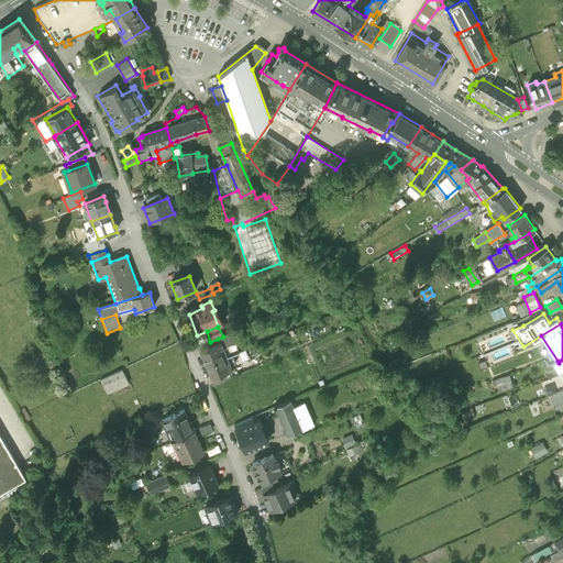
[(231,333),(223,337),(218,339),(221,345),(223,350),(236,345),(231,333)]
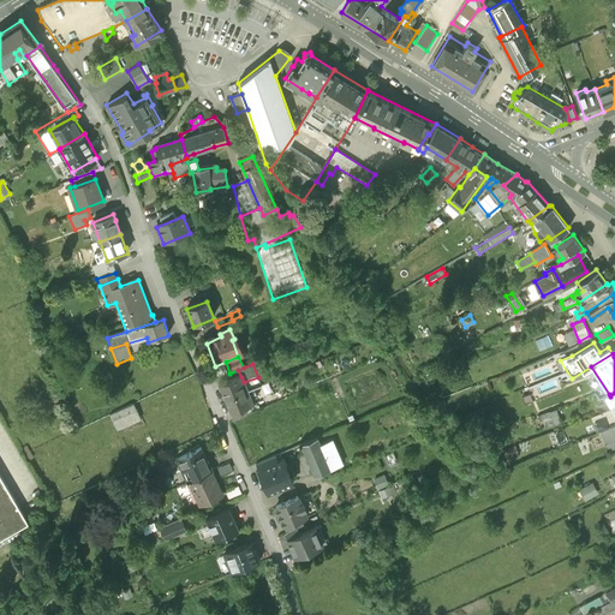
[(220,386),(226,400),(248,392),(262,386),(258,377),(244,382),(242,377),(220,386)]
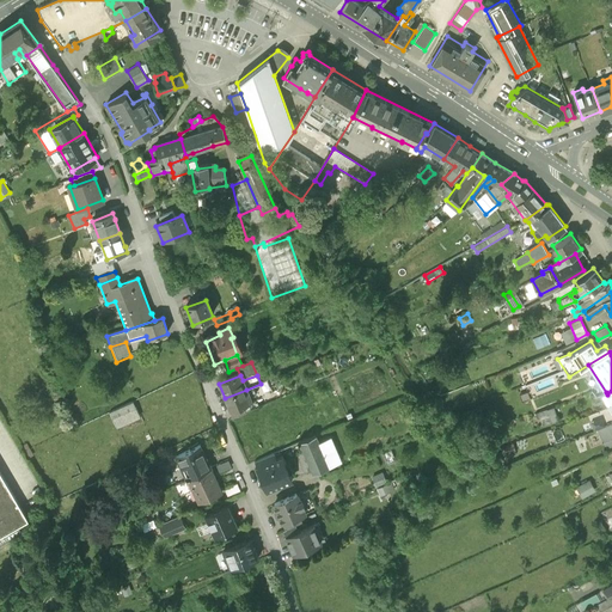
[(252,404),(246,390),(225,398),(231,414),(244,408),(252,404)]
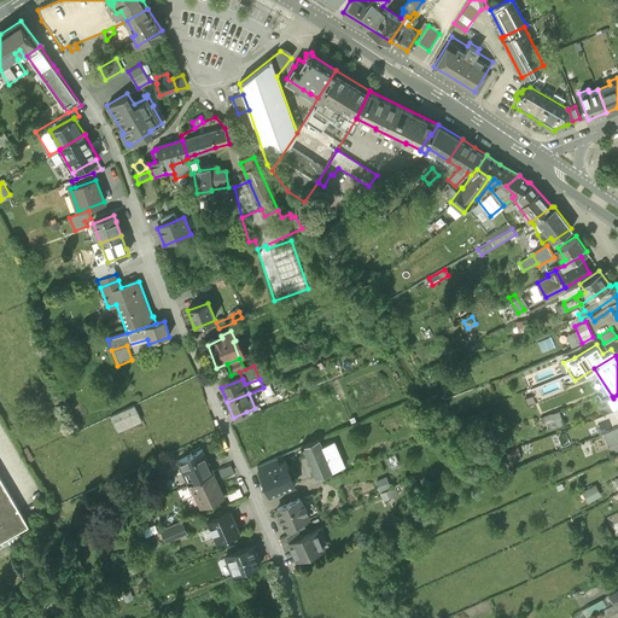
[(614,409),(617,408),(617,395),(613,398),(612,396),(607,398),(614,409)]
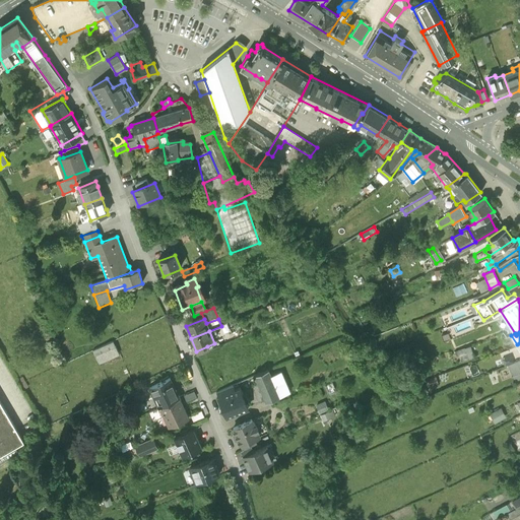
[(92,350),(99,364),(119,354),(113,341),(92,350)]
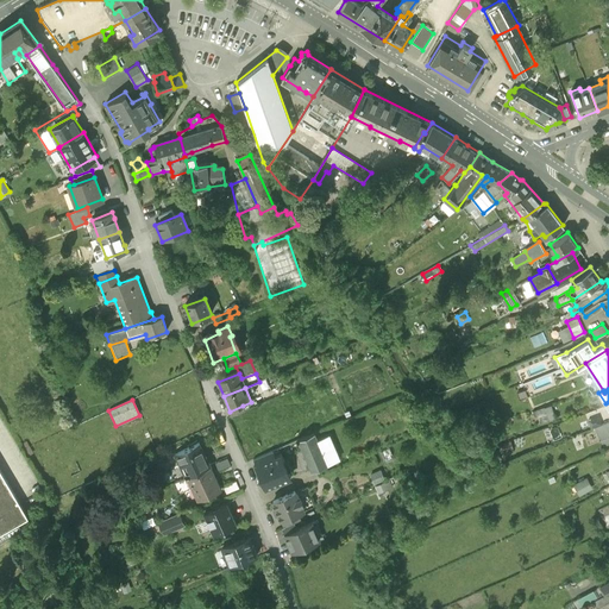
[(556,419),(550,403),(537,409),(541,422),(548,420),(548,421),(556,419)]
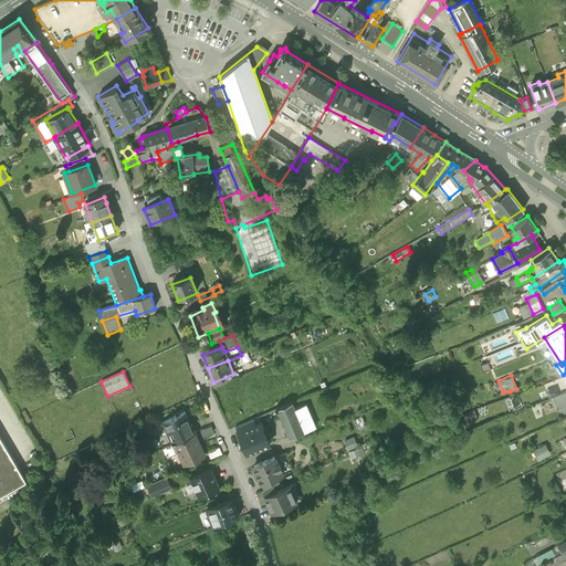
[(227,383),(226,377),(213,383),(216,388),(227,383)]
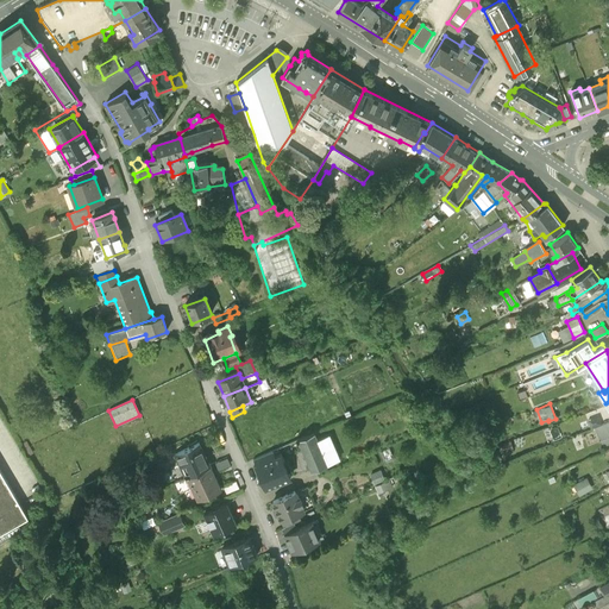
[(600,440),(608,435),(608,420),(602,424),(594,427),(600,440)]
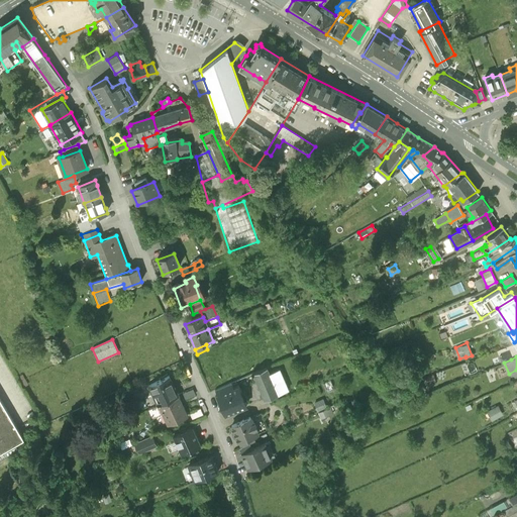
[(253,375),(265,401),(288,391),(280,371),(269,375),(267,369),(253,375)]
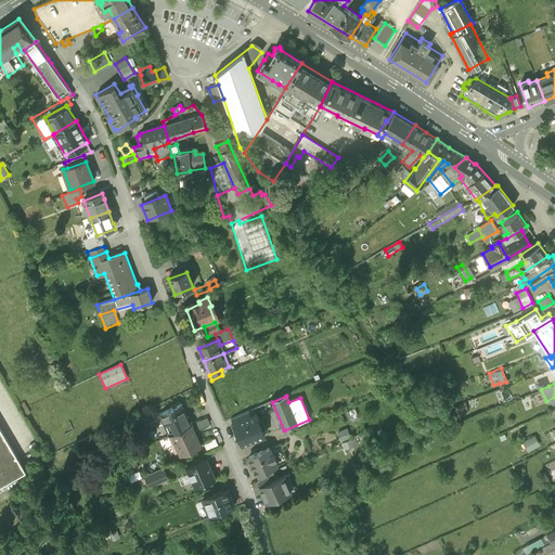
[(30,413),(24,401),(18,404),(25,416),(30,413)]
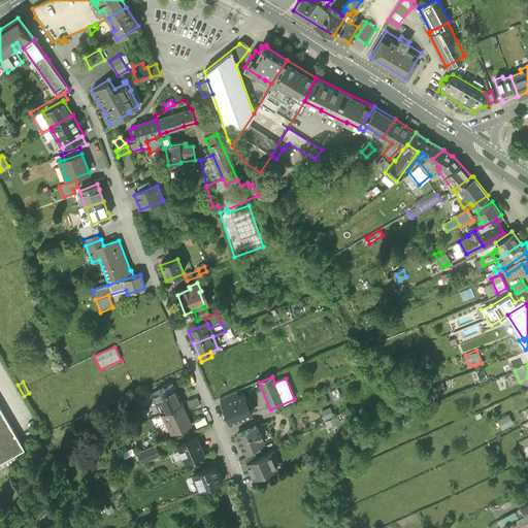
[(447,389),(443,382),(435,386),(438,393),(447,389)]
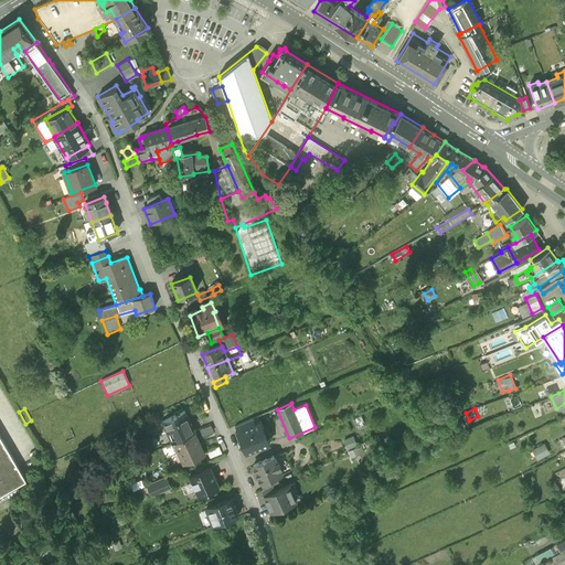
[(171,444),(173,443),(194,434),(190,424),(190,425),(183,412),(162,422),(171,444)]
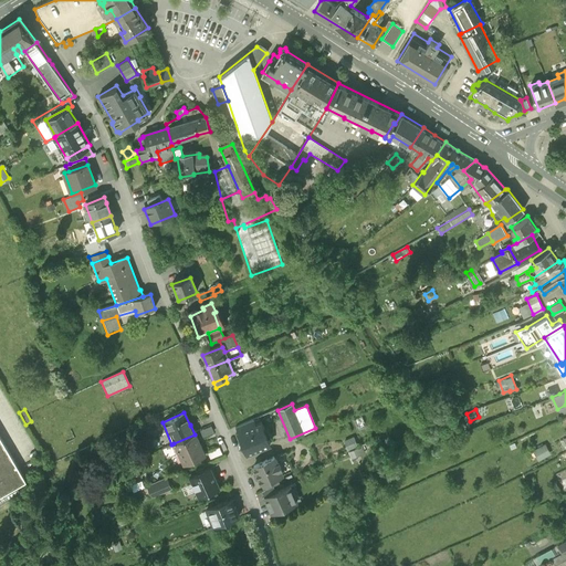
[(253,420),(236,428),(238,435),(237,435),(245,456),(271,446),(261,423),(257,426),(253,420)]
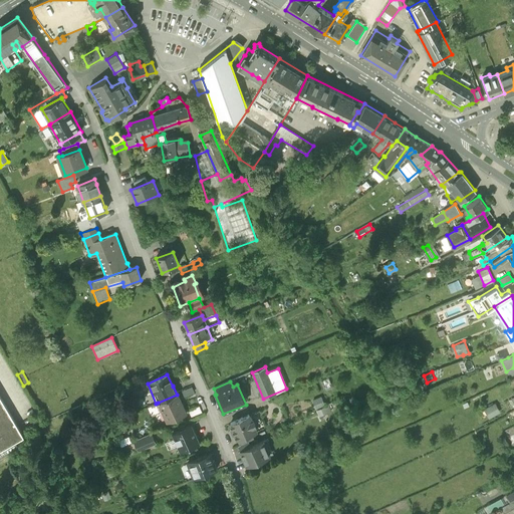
[(0,449),(24,436),(0,395),(0,449)]
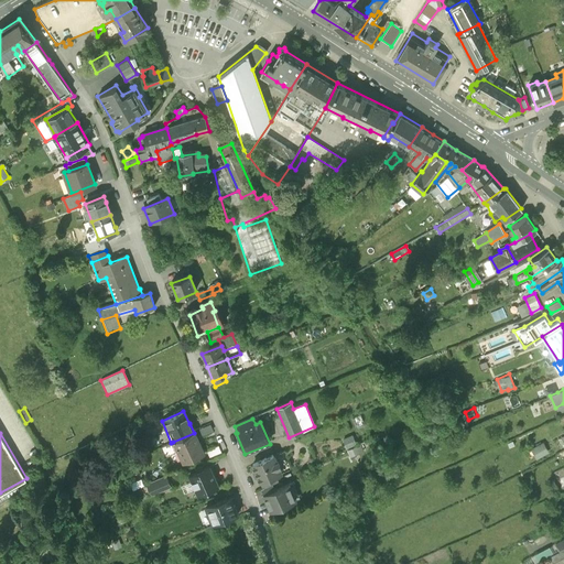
[(194,433),(173,442),(183,464),(204,454),(194,433)]
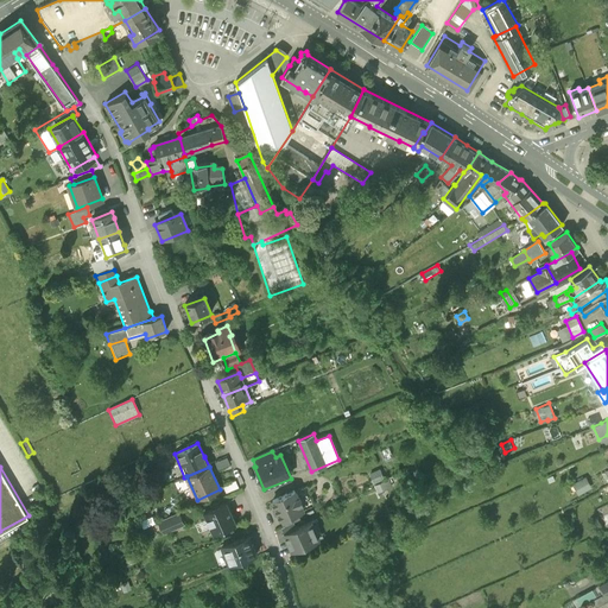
[(385,481),(380,470),(369,475),(373,486),(385,481)]
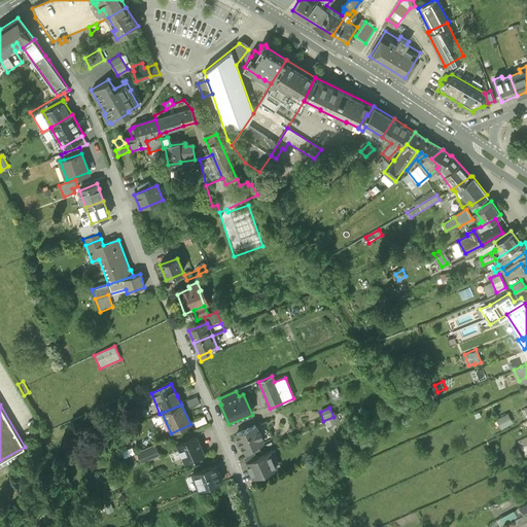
[(512,423),(507,415),(496,420),(501,429),(512,423)]
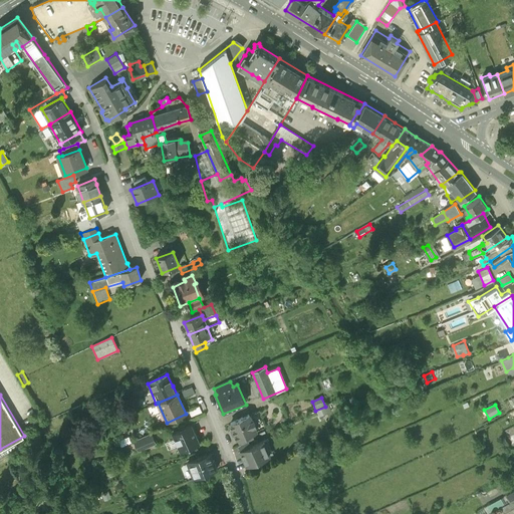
[(202,413),(199,407),(189,412),(191,418),(202,413)]
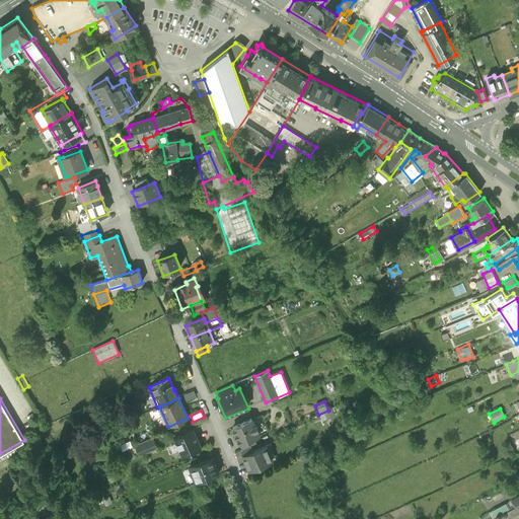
[(251,421),(232,429),(234,434),(233,435),(235,440),(237,439),(239,444),(240,444),(253,439),(258,436),(256,431),(257,430),(255,425),(253,426),(251,421)]
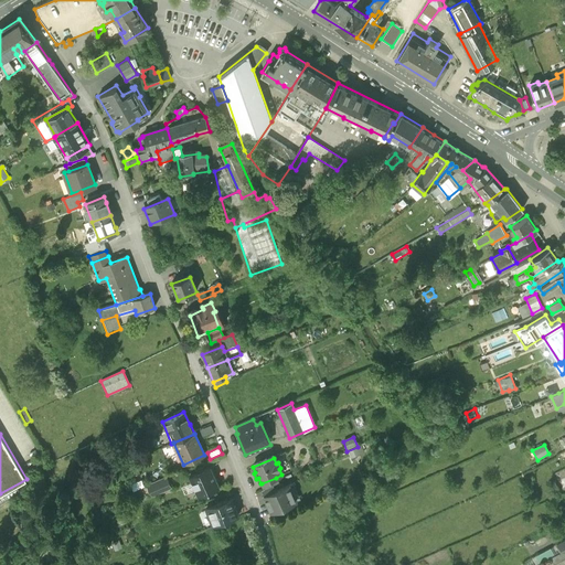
[(220,488),(210,467),(189,477),(198,498),(220,488)]
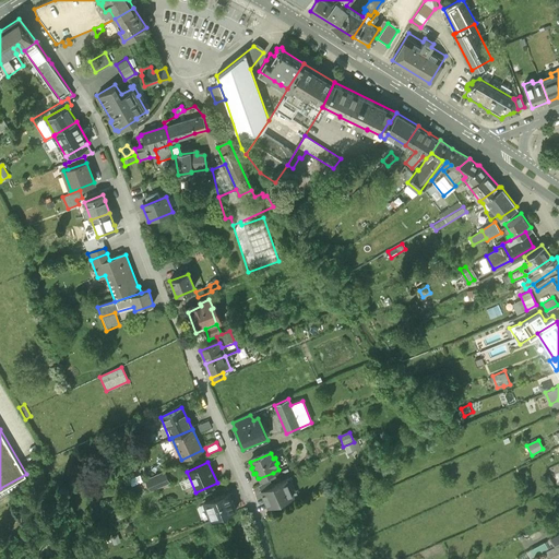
[(169,483),(165,471),(145,479),(150,491),(169,483)]
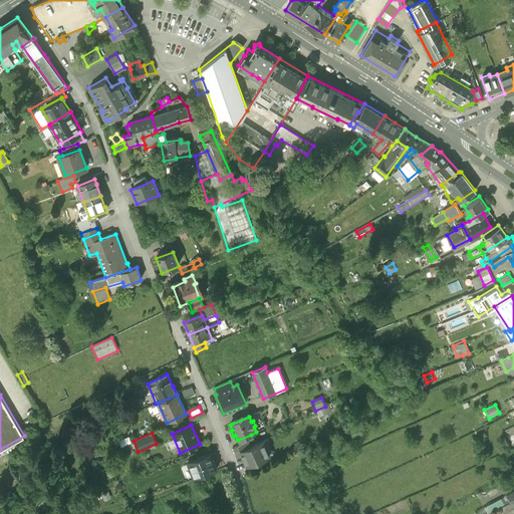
[(238,440),(240,446),(248,442),(253,440),(251,435),(238,440)]
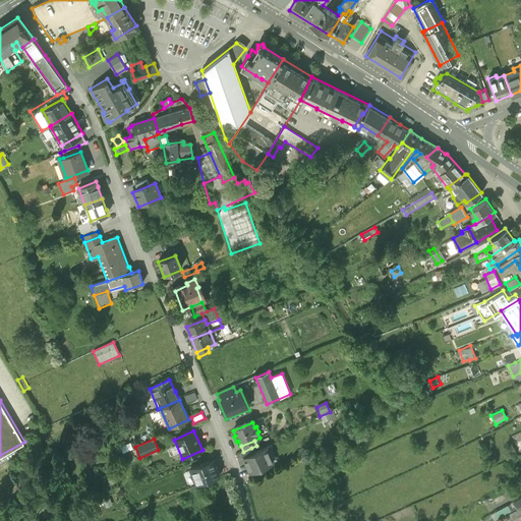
[(132,448),(130,443),(121,447),(123,452),(132,448)]
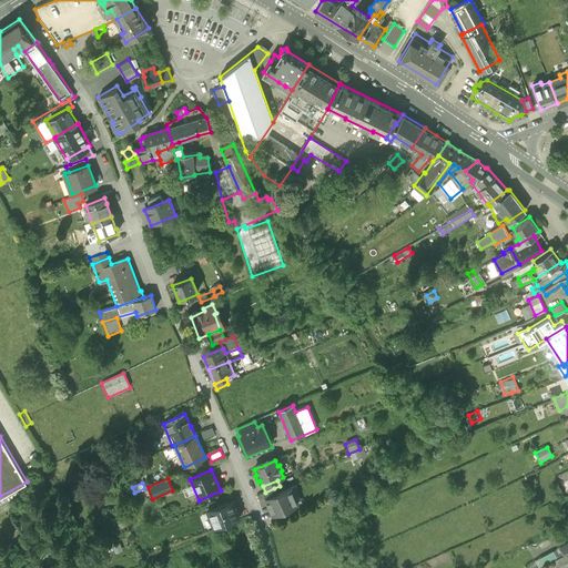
[(302,504),(294,487),(277,495),(265,499),(273,516),(302,504)]
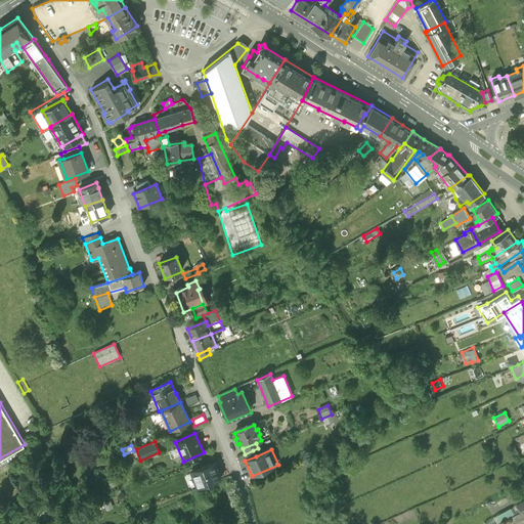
[(256,456),(253,450),(245,454),(243,455),(245,461),(256,456)]
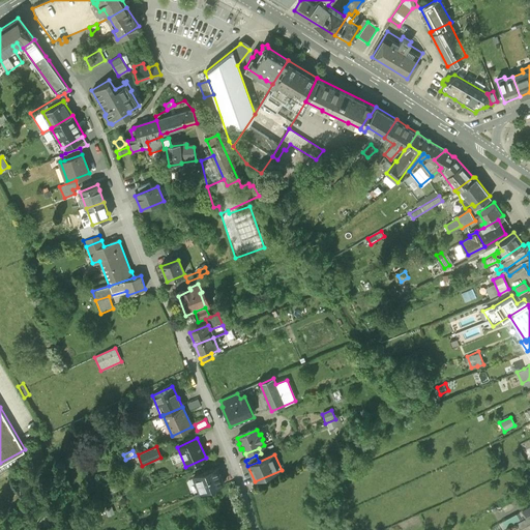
[(216,468),(194,477),(200,494),(223,484),(216,468)]
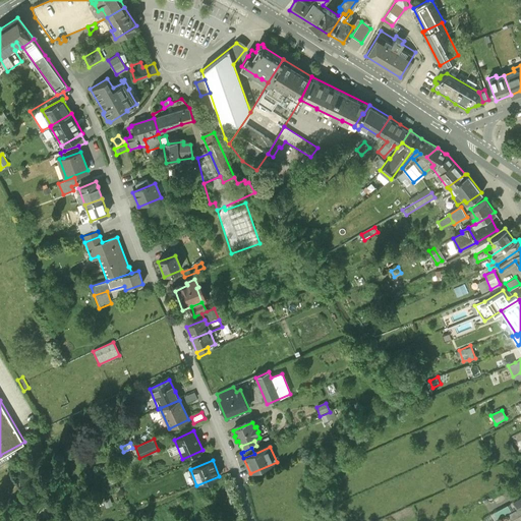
[(112,505),(109,498),(103,501),(106,508),(112,505)]
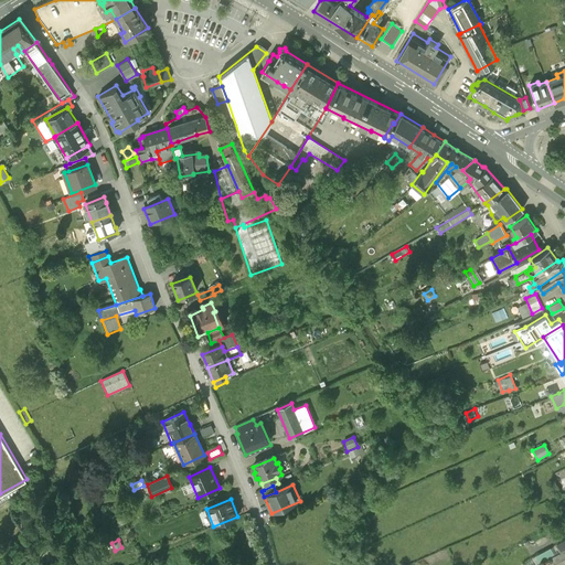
[(564,550),(550,558),(552,564),(563,564),(564,564),(564,550)]
